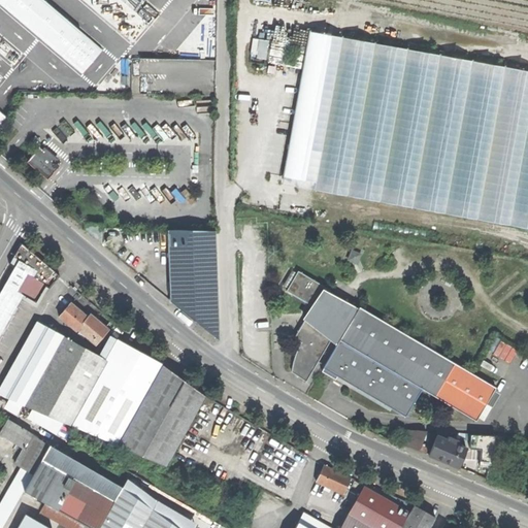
[(500,48),(505,55),(512,43),(527,41),(527,0),(526,0),(522,3),(524,5),(510,6),(509,0),(391,0),(393,12),(382,13),(389,3),(387,1),(369,28),(372,48),(396,45),(399,67),(430,63),(429,52),(469,47),(469,45),(484,63),(500,48)]
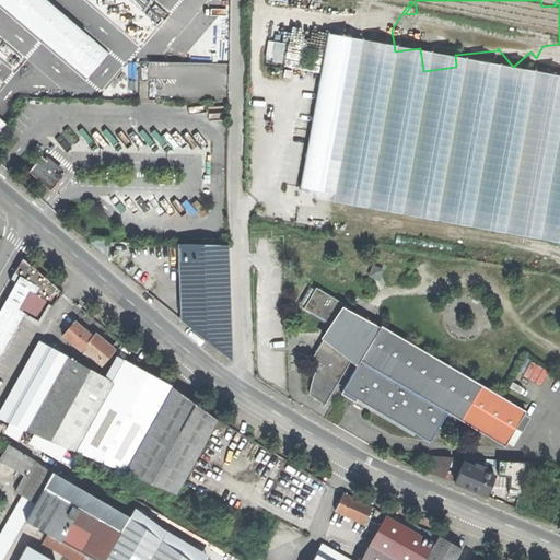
[(386,53),(385,18),(359,19),(349,20),(350,31),(339,32),(340,49),(362,48),(363,63),(371,63),(371,54),(386,53)]
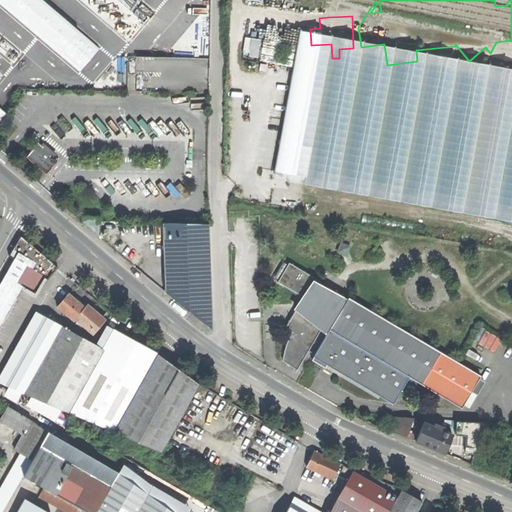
[(52,167),(59,160),(38,142),(37,143),(26,156),(44,172),(46,174),(52,167)]
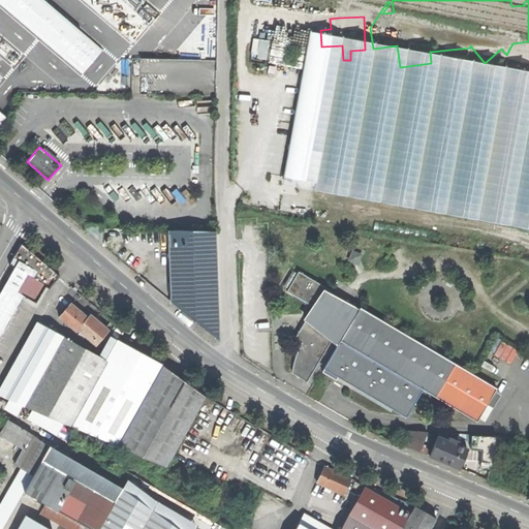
[(85,229),(103,243),(102,228),(102,224),(85,224),(85,229)]
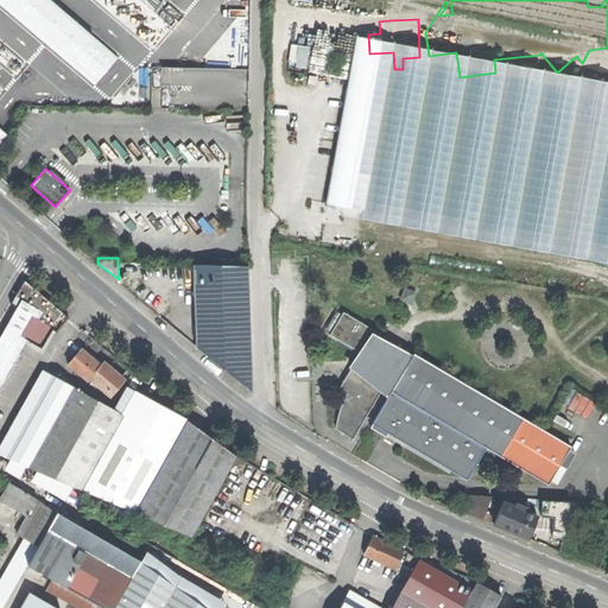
[(248,265),(194,264),(195,323),(196,344),(196,346),(251,391),(253,392),(248,265)]
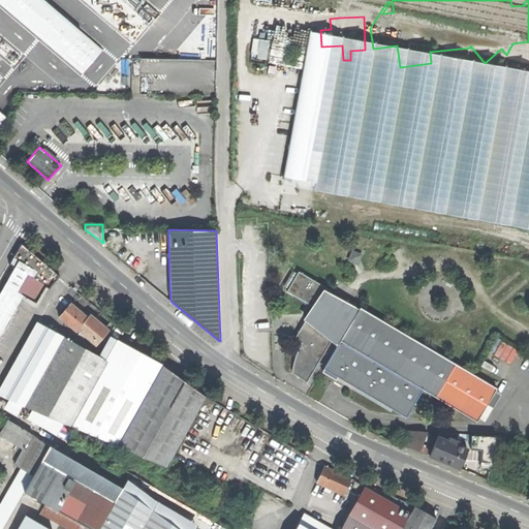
[(0,288),(0,329),(31,275),(48,286),(58,275),(21,243),(12,256),(17,259),(0,288)]
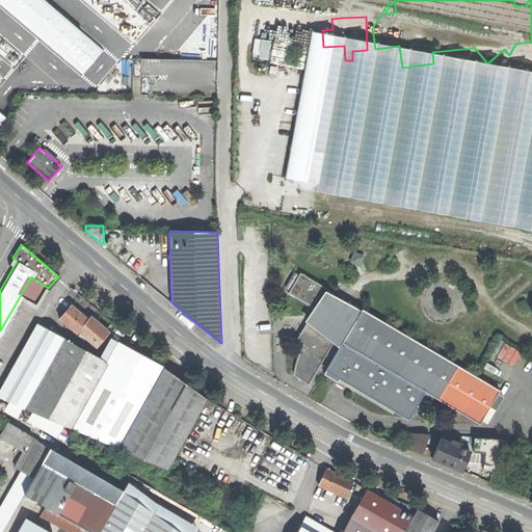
[(355,253),(350,261),(361,266),(365,258),(355,253)]
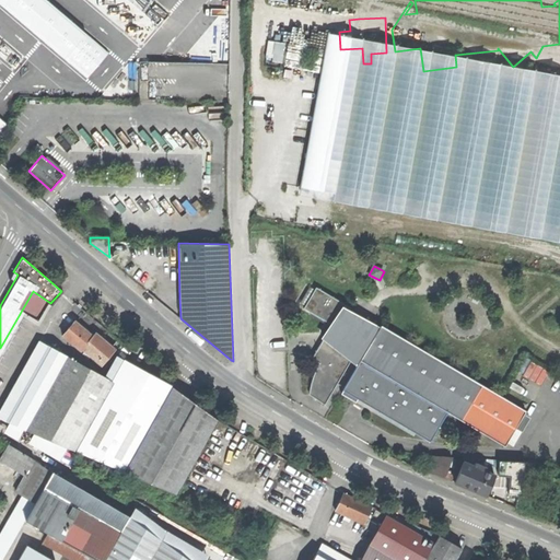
[(317,400),(325,405),(354,354),(362,359),(342,393),(358,401),(360,398),(432,441),(450,411),(508,445),(527,411),(382,325),(380,329),(349,311),(351,307),(316,287),(303,307),(331,324),(312,359),(319,363),(314,377),(312,385),(310,391),(310,396),(317,400)]
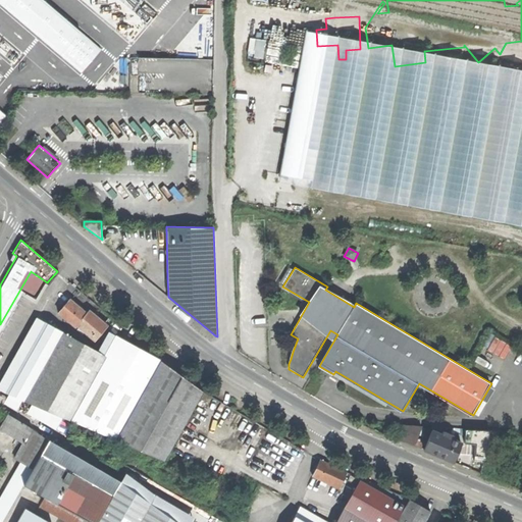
[(74,324),(94,340),(106,324),(88,309),(86,312),(79,306),(68,298),(56,312),(73,326),(74,324)]
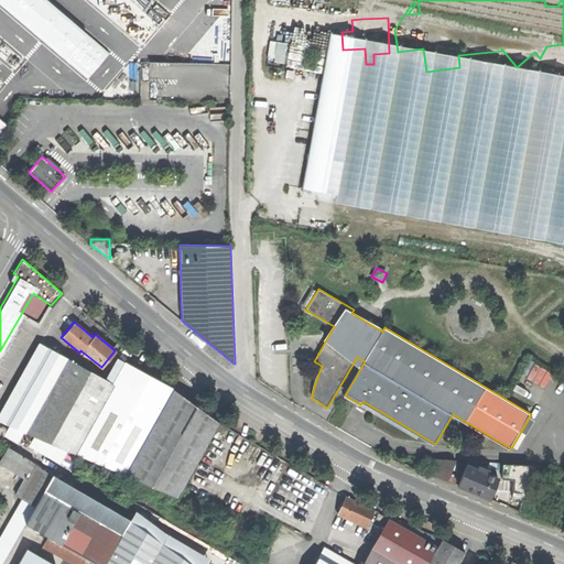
[(2,405),(0,409),(0,420),(72,452),(111,383),(46,347),(11,409),(2,405)]
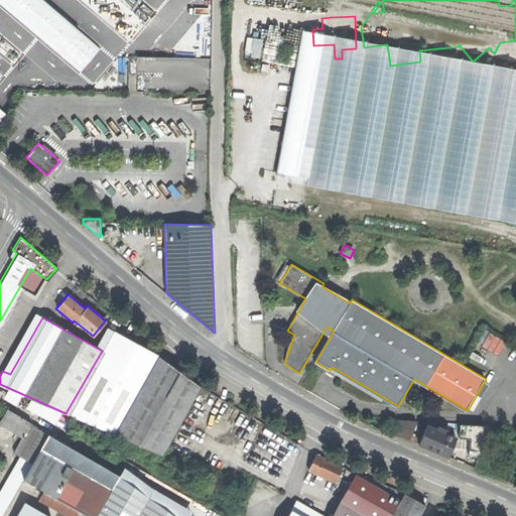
[(117,327),(113,333),(124,339),(127,332),(117,327)]
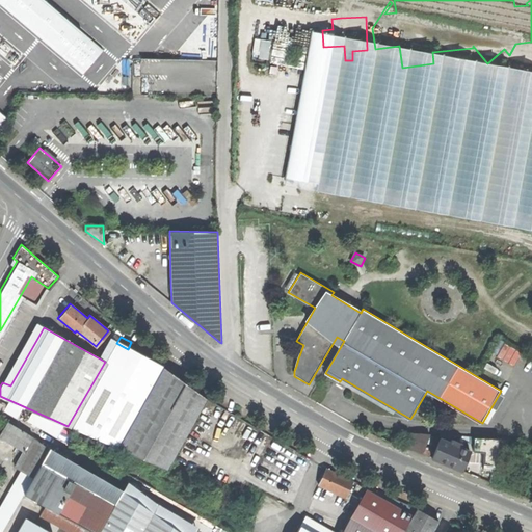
[(116,343),(105,362),(68,426),(165,468),(205,399),(162,368),(128,349),(116,343)]
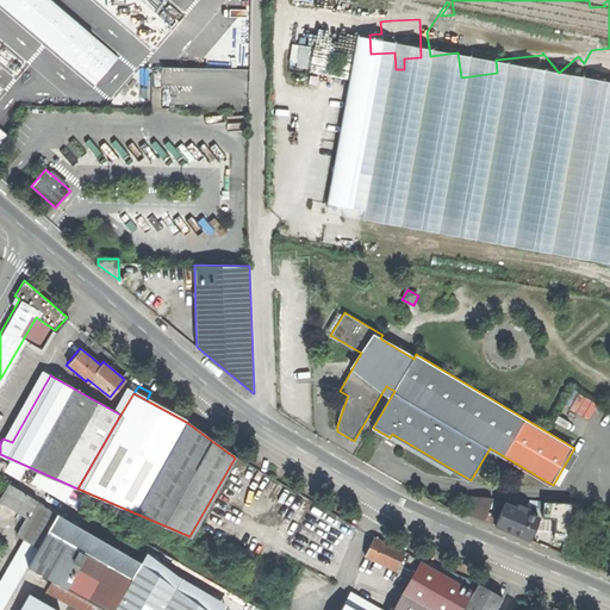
[(0,609),(8,597),(26,564),(50,577),(98,604),(106,609),(204,609),(139,561),(55,514),(27,495),(7,483),(0,495),(0,502),(25,517),(17,533),(25,537),(0,580),(0,609)]
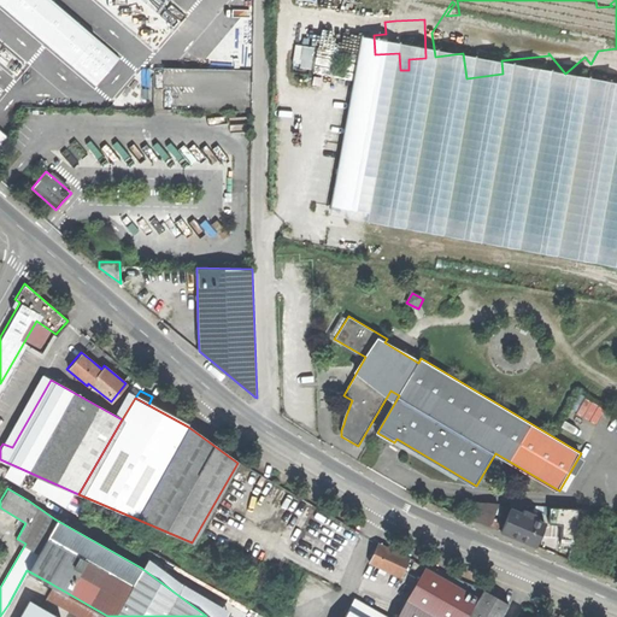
[(466,516),(471,518),(479,503),(472,503),(466,516)]
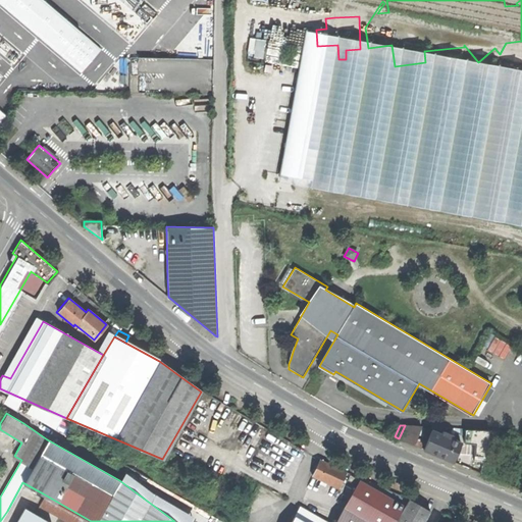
[(405,425),(399,438),(422,448),(424,441),(417,438),(422,426),(405,425)]
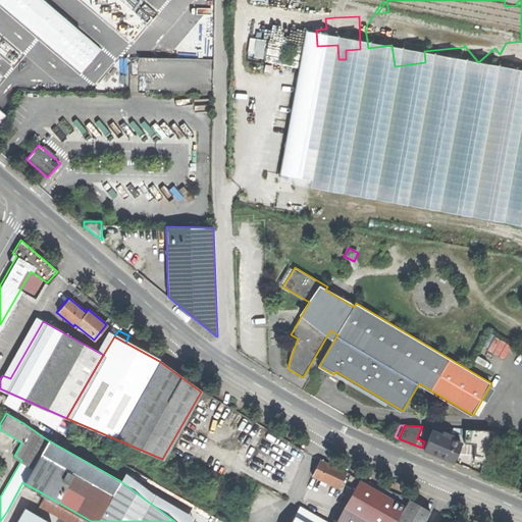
[(490,430),(461,429),(461,434),(465,435),(466,442),(477,444),(474,470),(482,473),(485,458),(493,461),(501,431),(490,430)]
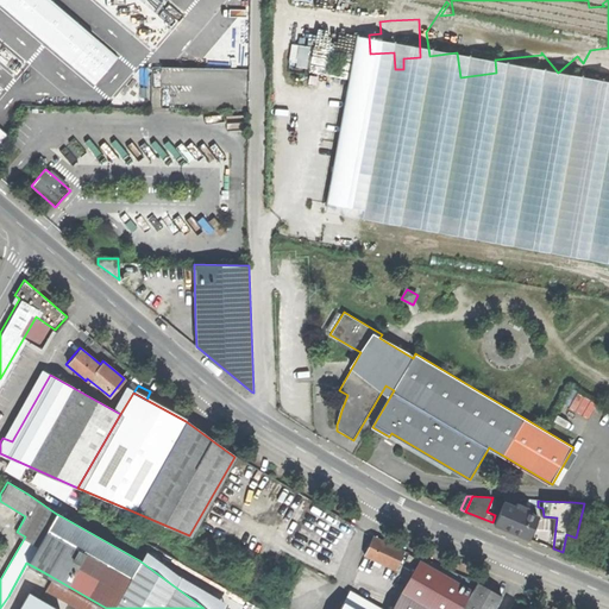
[(506,503),(496,523),(510,529),(535,540),(542,519),(528,513),(529,509),(518,504),(516,507),(506,503)]
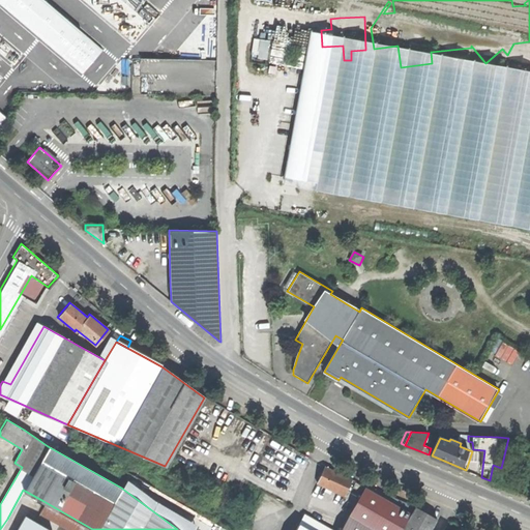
[(317,482),(344,495),(351,478),(337,472),(325,466),(317,482)]
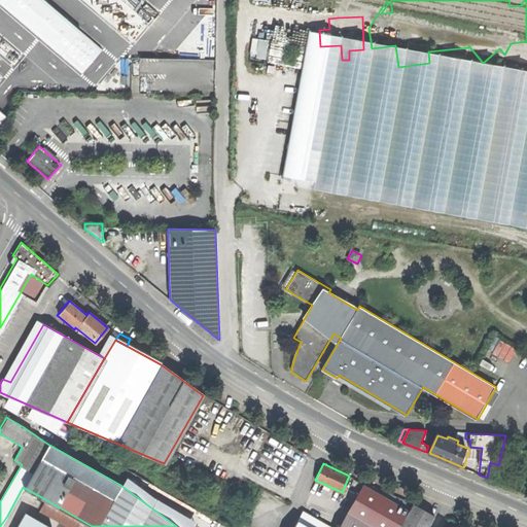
[(428,526),(435,516),(412,503),(413,502),(364,483),(363,484),(355,479),(352,484),(360,489),(339,526),(334,526),(305,510),(294,526),(428,526)]
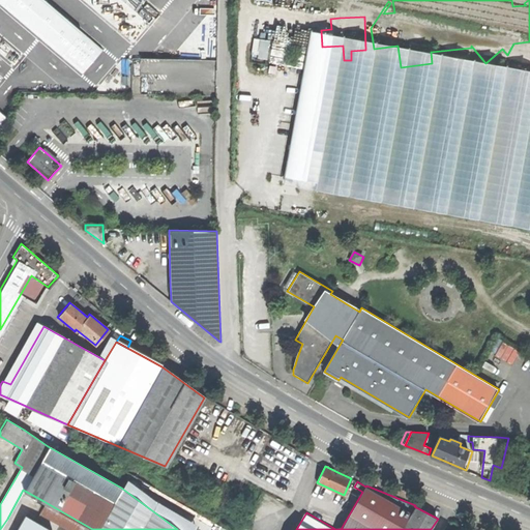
[(76,529),(82,529),(85,525),(43,501),(39,508),(57,519),(76,529)]
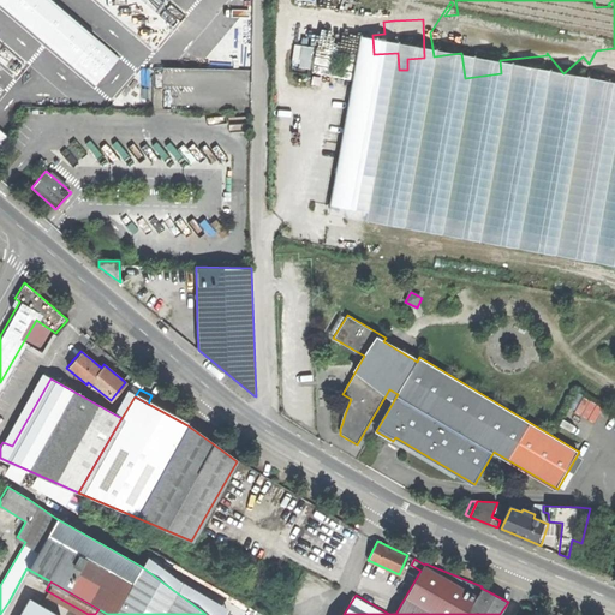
[(9,614),(15,605),(9,602),(0,614),(9,614)]
